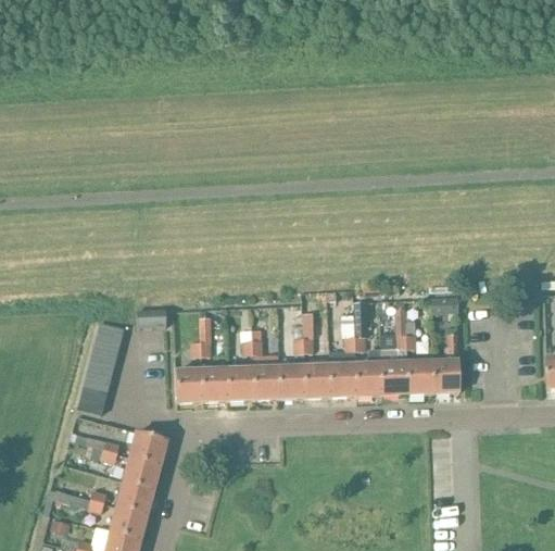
[(456,312),(456,297),(430,298),(431,313),(456,312)]
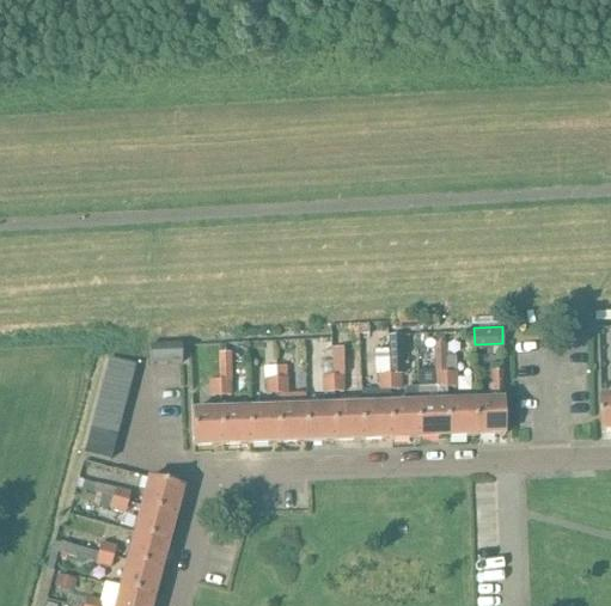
[(402,385),(402,369),(404,369),(403,331),(388,332),(388,360),(390,360),(391,385),(402,385)]
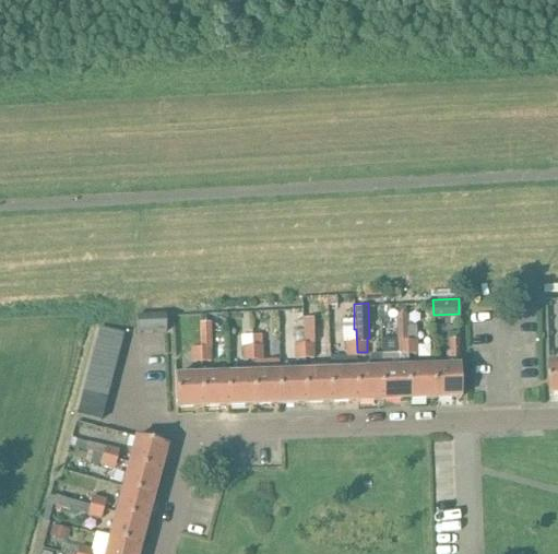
[(138,329),(167,328),(166,310),(137,311),(138,329)]
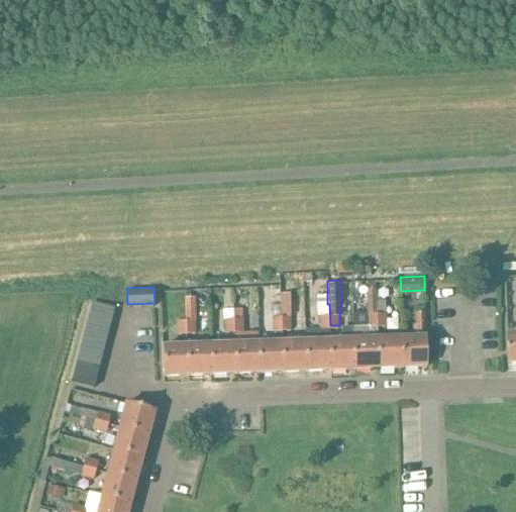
[(353,366),(379,366),(378,336),(378,324),(377,324),(376,294),(377,294),(377,287),(367,287),(369,323),(354,324),(354,337),(352,337),(353,366)]
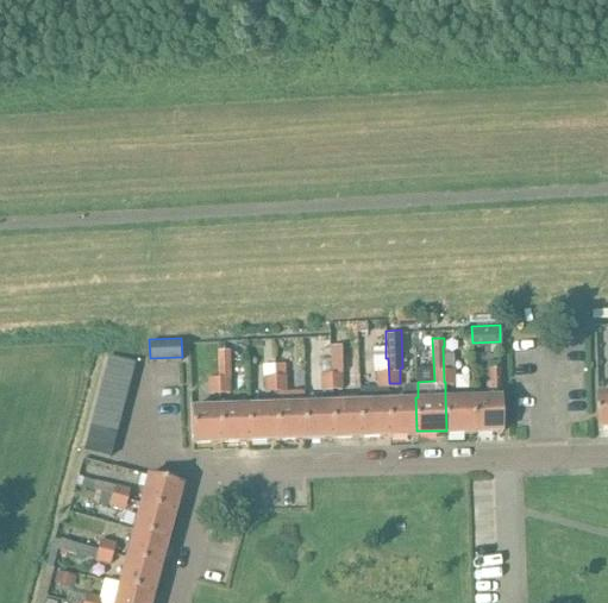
[(444,382),(445,382),(456,381),(456,365),(455,365),(453,346),(444,346),(443,346),(444,382)]
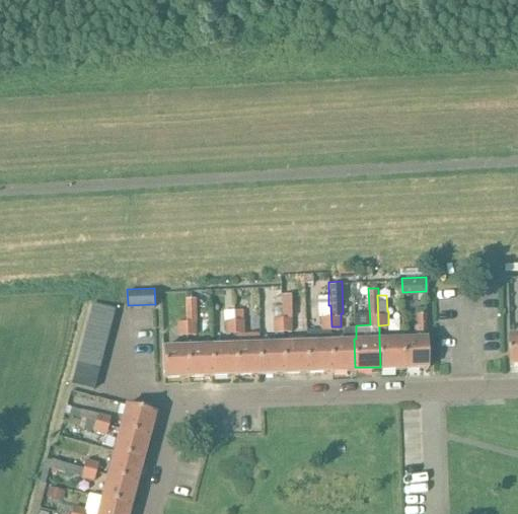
[(90,315),(112,320),(116,306),(94,301),(90,315)]
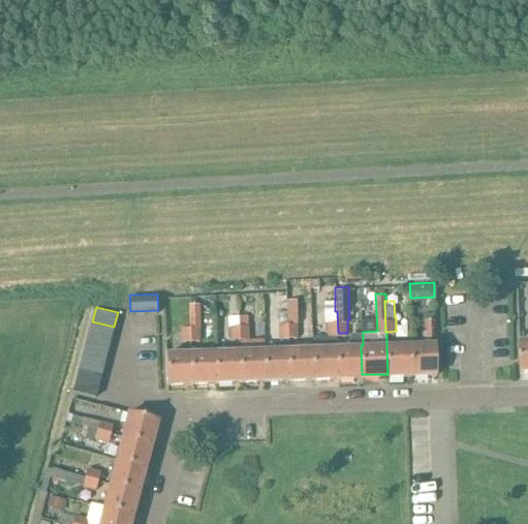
[(190,312),(191,326),(191,338),(202,338),(202,311),(190,312)]
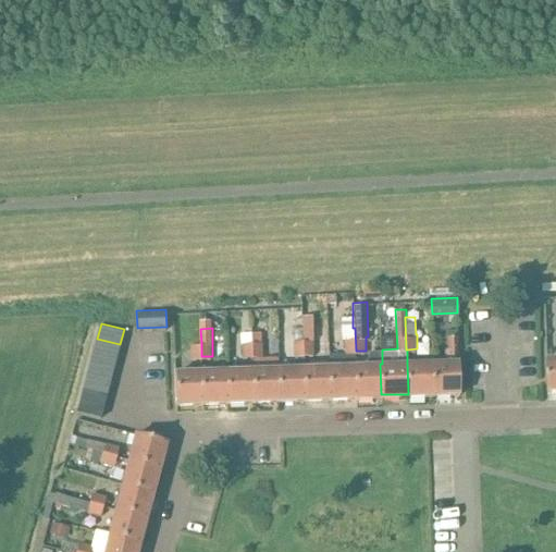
[(356,351),(355,328),(353,328),(345,329),(346,351),(356,351)]
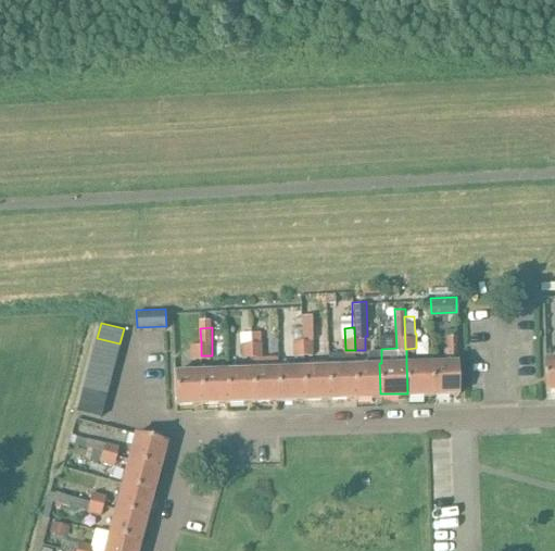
[(252,329),(252,340),(253,354),(263,353),(262,328),(252,329)]
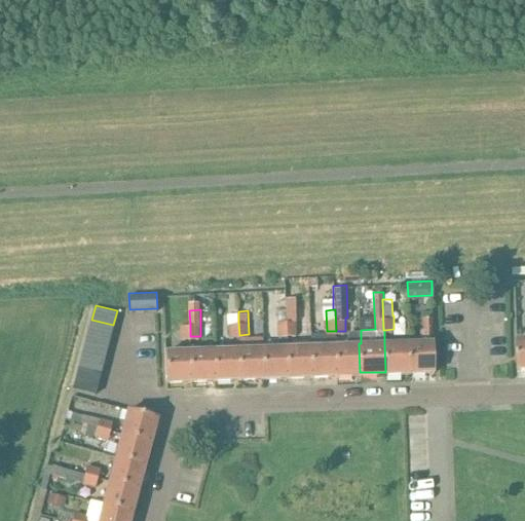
[(433,328),(433,314),(422,314),(423,328),(433,328)]
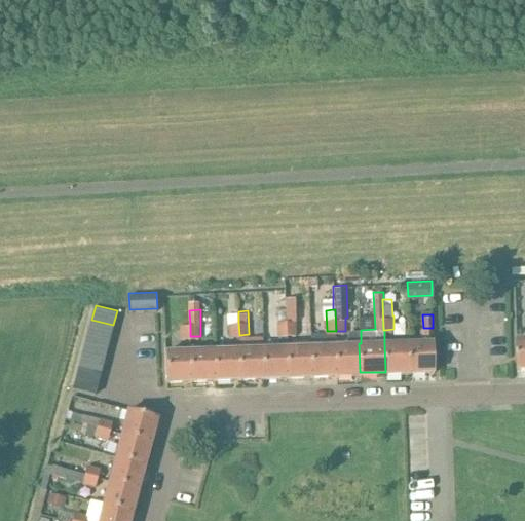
[(87,333),(109,338),(113,325),(91,320),(87,333)]
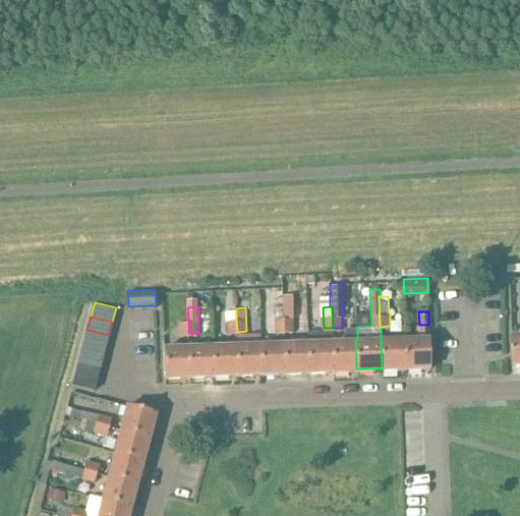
[(285,330),(284,317),(275,318),(276,330),(285,330)]
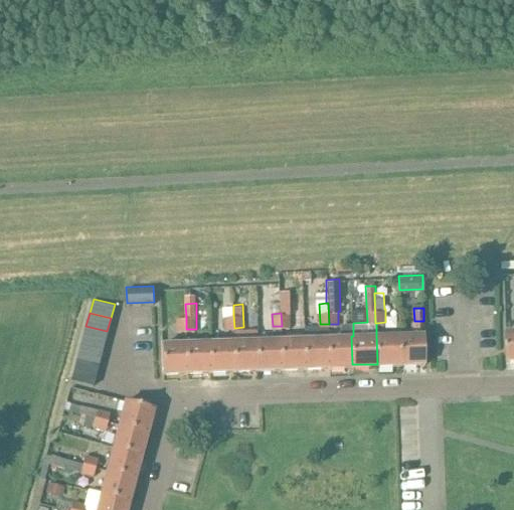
[(291,313),(281,313),(282,326),(291,325),(291,313)]
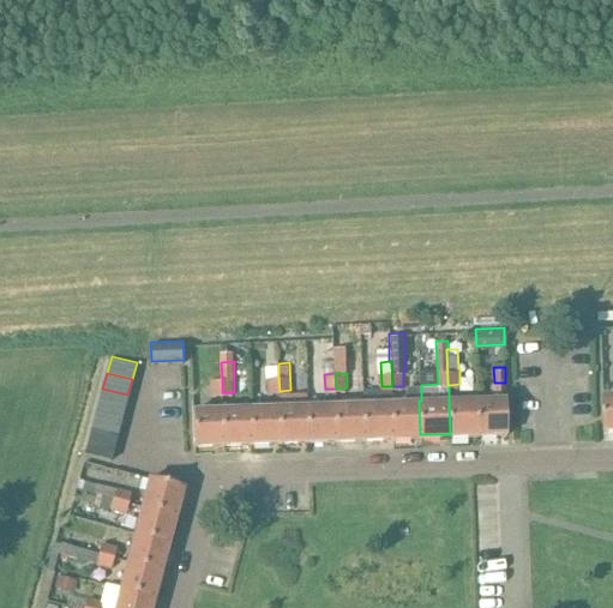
[(280,391),(278,375),(268,377),(268,391),(280,391)]
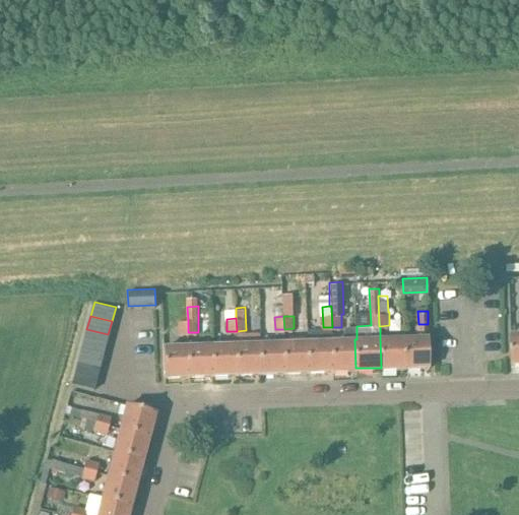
[(188,320),(179,320),(179,332),(188,332),(188,320)]
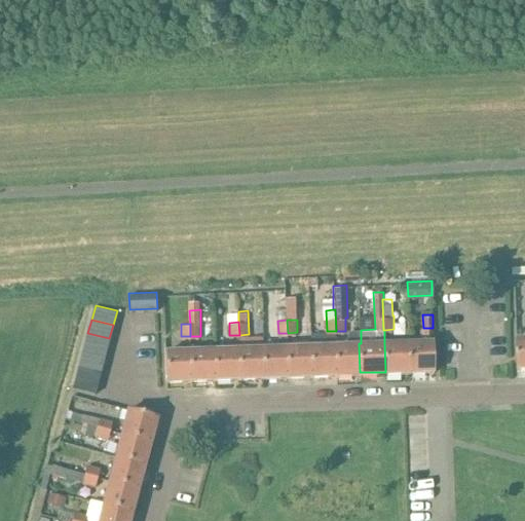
[(84,346),(106,351),(109,338),(87,333),(84,346)]
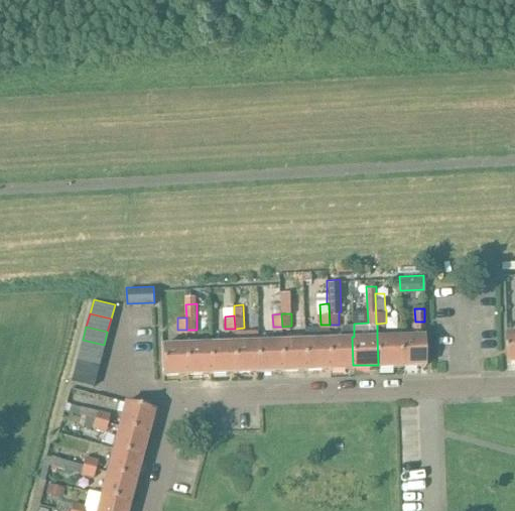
[(426,363),(425,334),(400,335),(401,364),(426,363)]
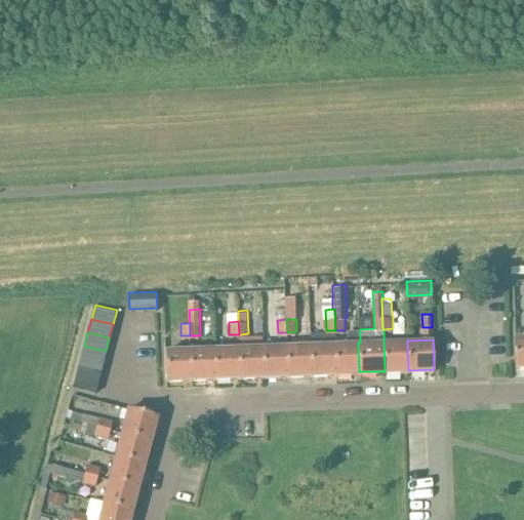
[(408,370),(407,341),(384,342),(385,371),(408,370)]
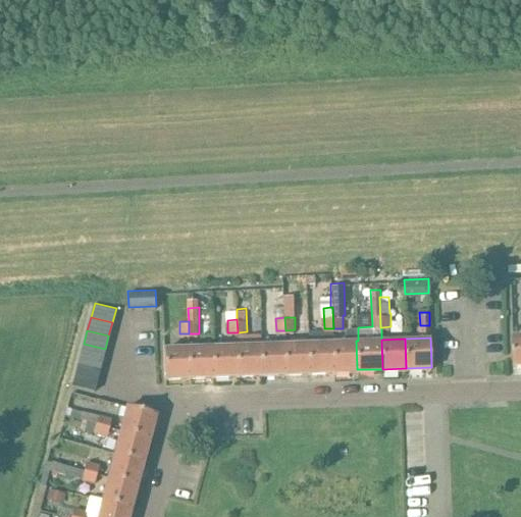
[(334,370),(333,341),(310,342),(311,371),(334,370)]
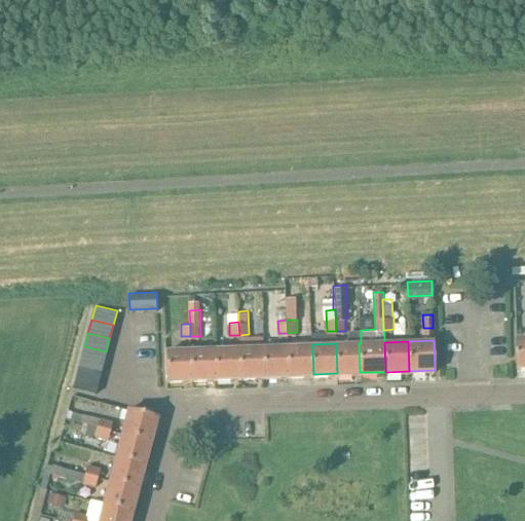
[(360,372),(359,343),(336,343),(337,373),(360,372)]
